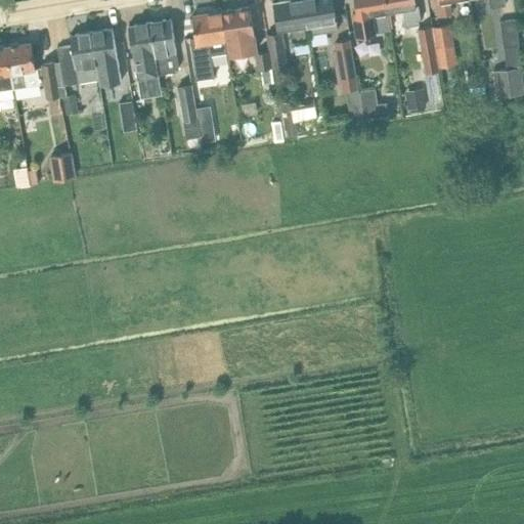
[(307,34),(301,0),(282,0),(273,2),(277,29),(287,27),(289,43),(310,39),(309,34),(307,34)]
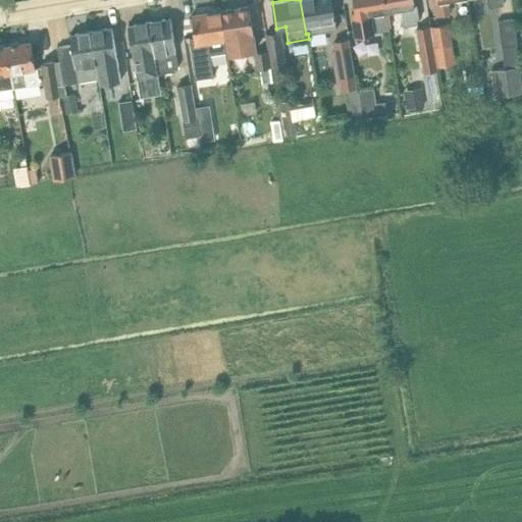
[(336,29),(331,0),(300,0),(306,34),(308,34),(336,29)]
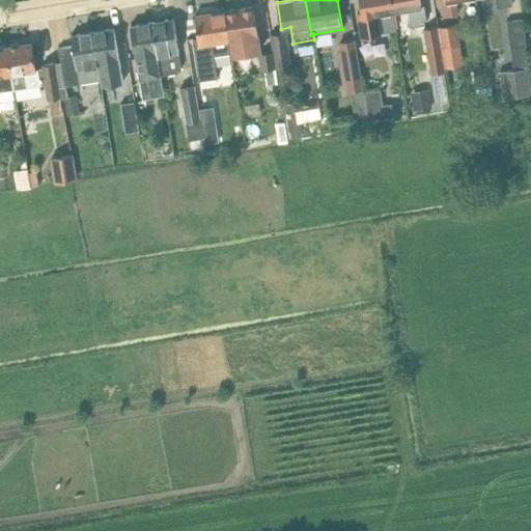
[(393,10),(391,0),(360,0),(363,12),(358,12),(361,35),(381,32),(378,12),(393,10)]
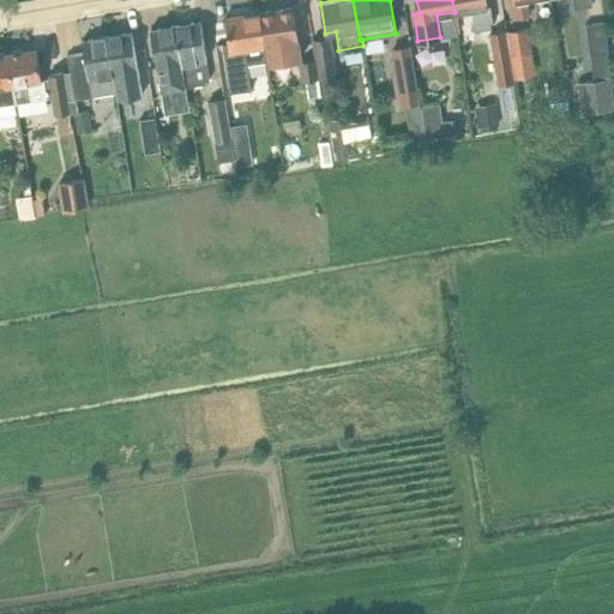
[(488,5),(487,0),(452,0),(455,12),(476,8),(479,25),(493,22),(491,5),(488,5)]
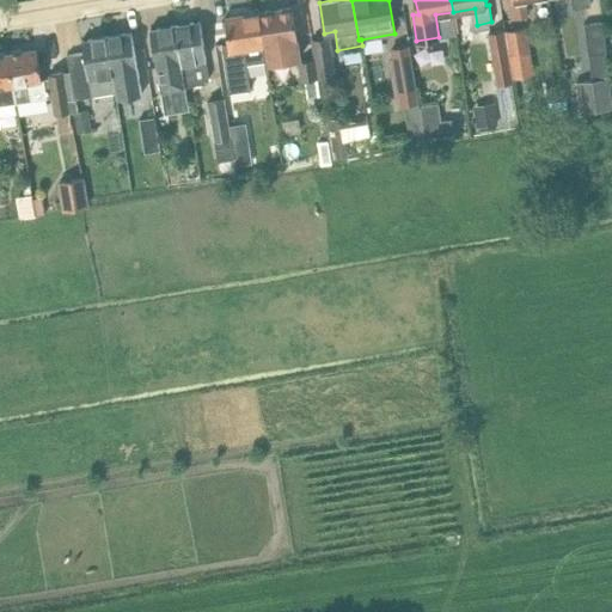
[(536,0),(507,0),(512,20),(528,18),(525,2),(536,0)]
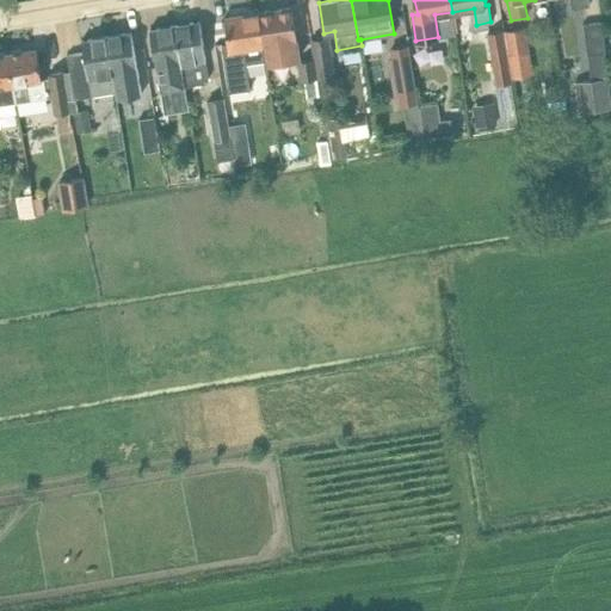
[(571,0),(573,10),(590,7),(587,0),(571,0)]
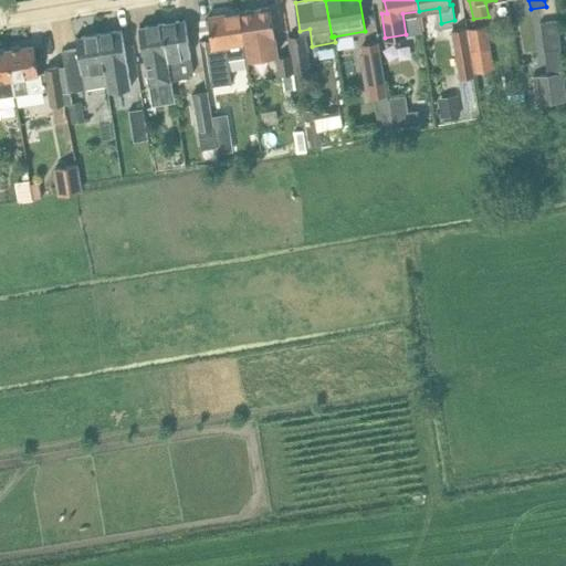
[(271,6),(238,11),(242,41),(243,41),(245,56),(247,58),(278,52),(274,28),(271,6)]
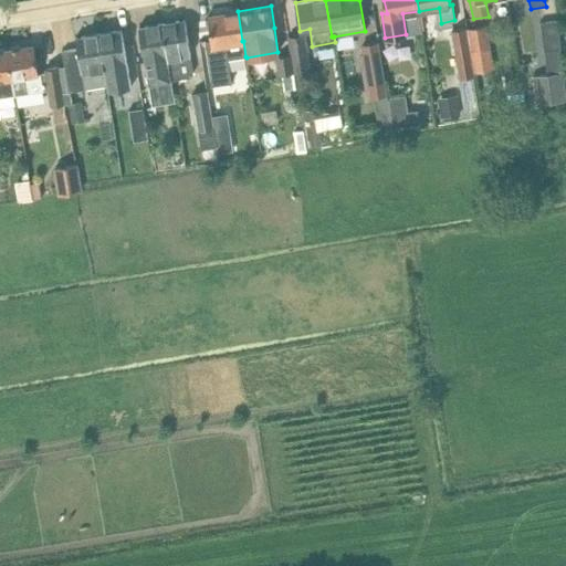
[(211,40),(206,41),(212,85),(231,82),(228,59),(245,56),(243,41),(242,41),(238,11),(208,16),(211,40)]
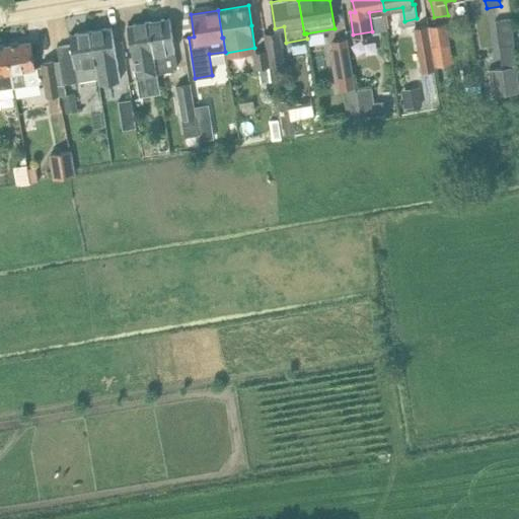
[(176,67),(174,51),(169,17),(147,21),(156,74),(158,84),(159,84),(157,72),(175,69),(176,67)]
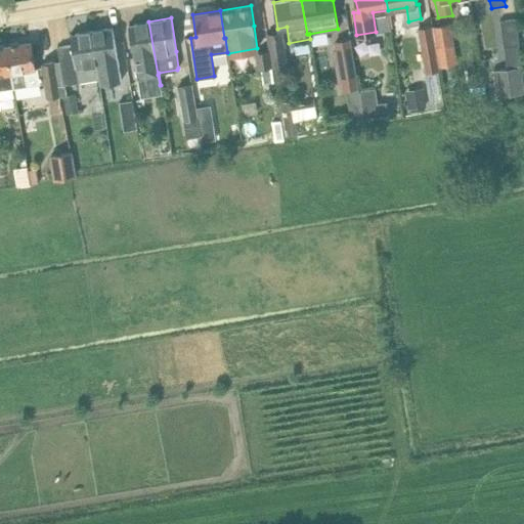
[(516,17),(500,19),(504,46),(519,44),(516,17)]
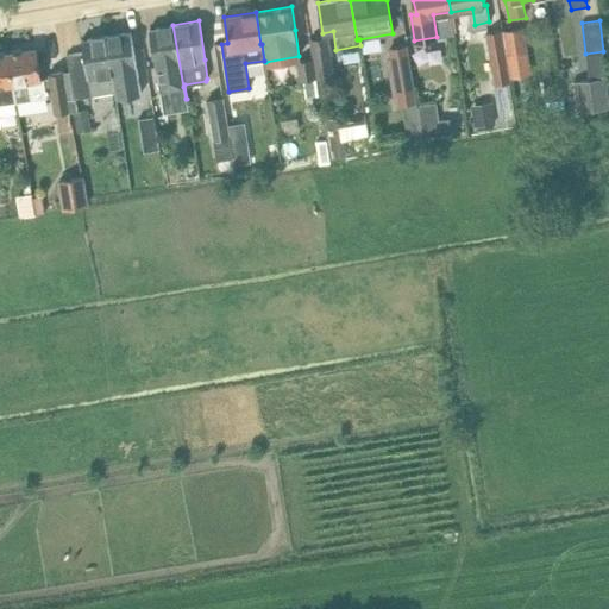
[(183,87),(173,25),(150,29),(159,90),(183,87)]
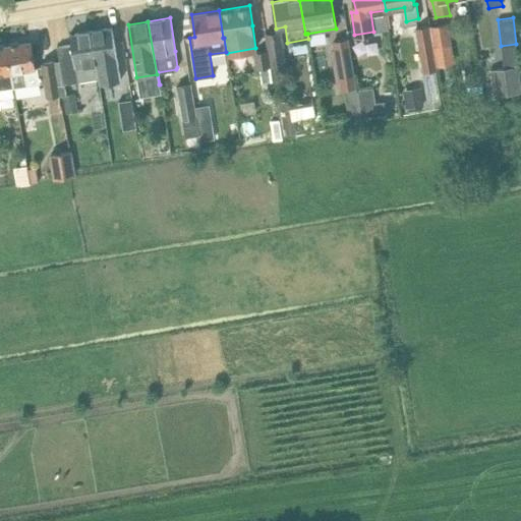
[(448,22),(430,24),(433,46),(436,59),(452,56),(450,43),(451,43),(448,22)]
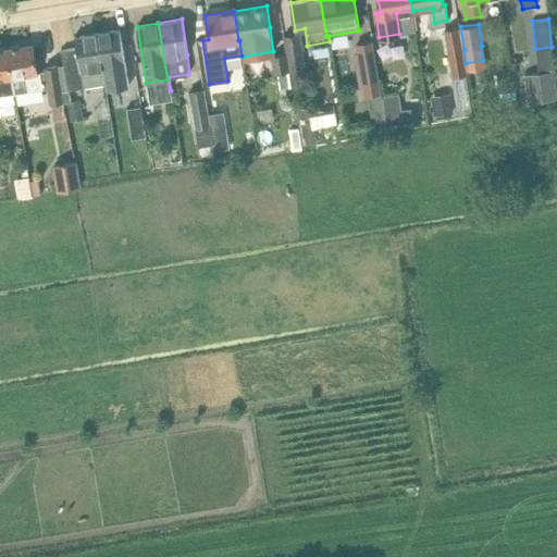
[(457,28),(444,31),(452,77),(459,118),(472,115),(465,75),(457,28)]
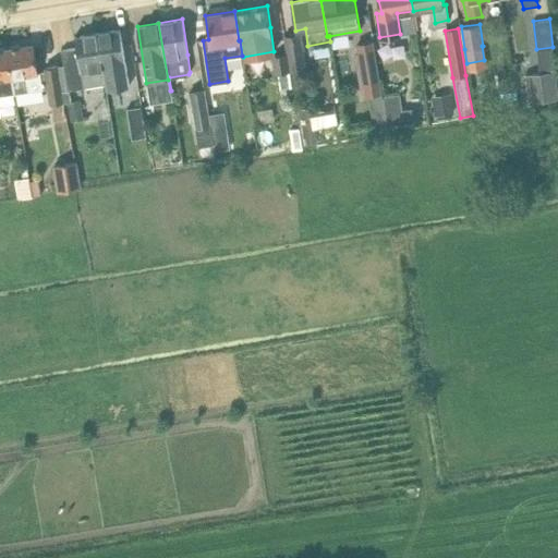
[(120,29),(97,33),(106,84),(105,84),(106,89),(130,86),(125,64),(120,29)]
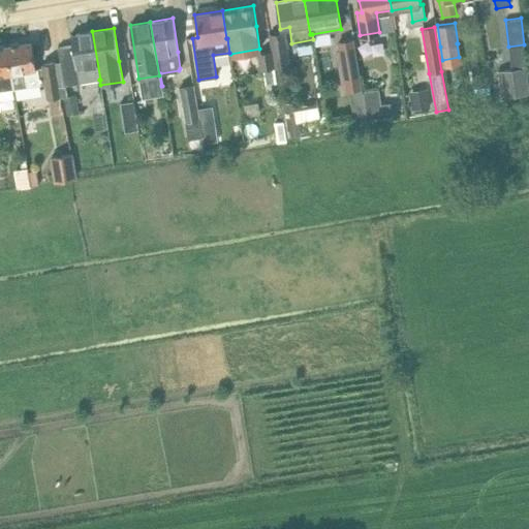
[(72,45),(58,48),(64,85),(65,85),(80,83),(99,80),(100,80),(92,31),(70,35),(72,45)]
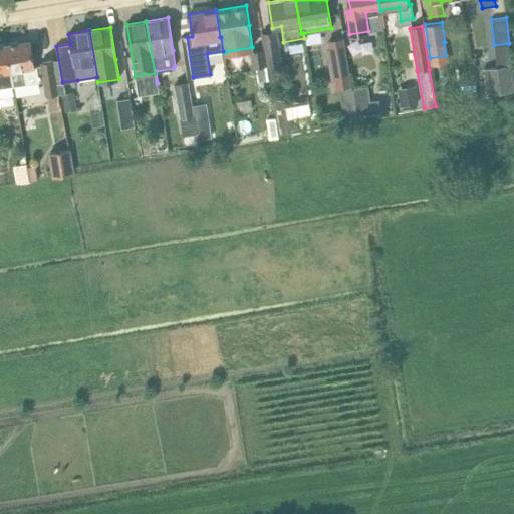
[(275,33),(260,35),(263,49),(265,63),(279,61),(275,33)]
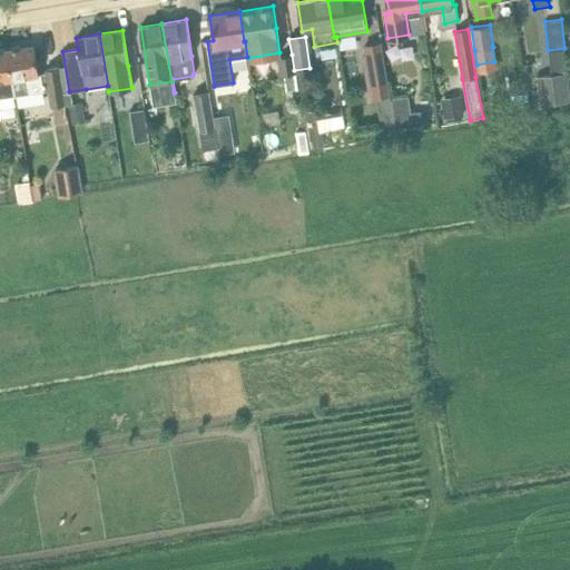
[(366,55),(363,55),(370,97),(389,94),(380,43),(365,46),(366,55)]
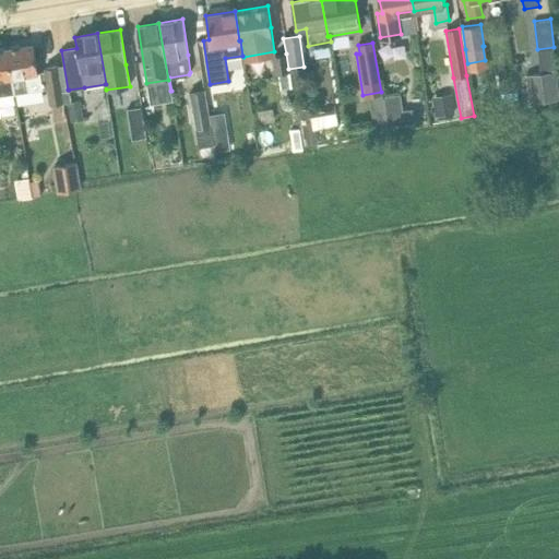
[(38,71),(33,44),(6,48),(13,95),(43,90),(40,71),(38,71)]
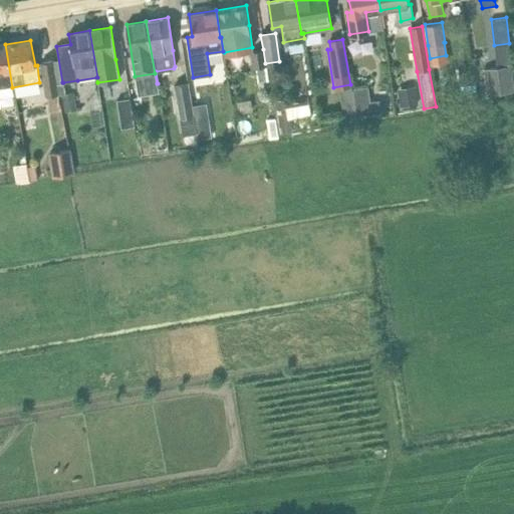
[(496,66),(484,68),(487,95),(513,91),(510,64),(511,64),(509,43),(494,45),(496,66)]
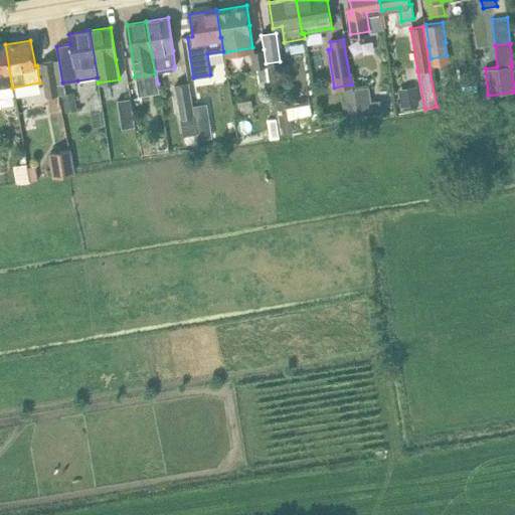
[(0,89),(12,88),(5,44),(0,44),(0,89)]
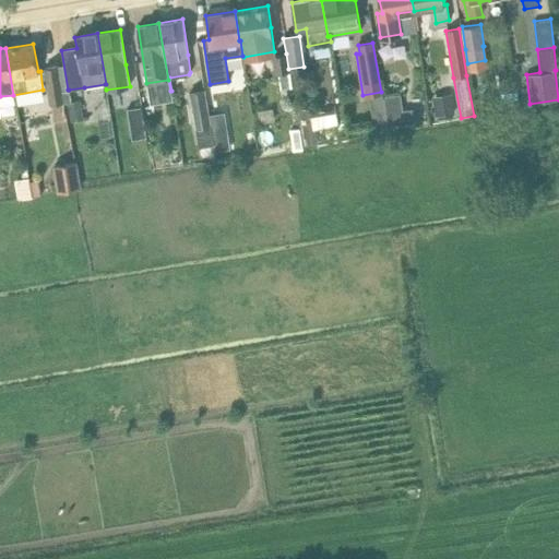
[(286,54),(271,56),(273,71),(276,71),(280,88),(290,86),(288,69),(286,54)]
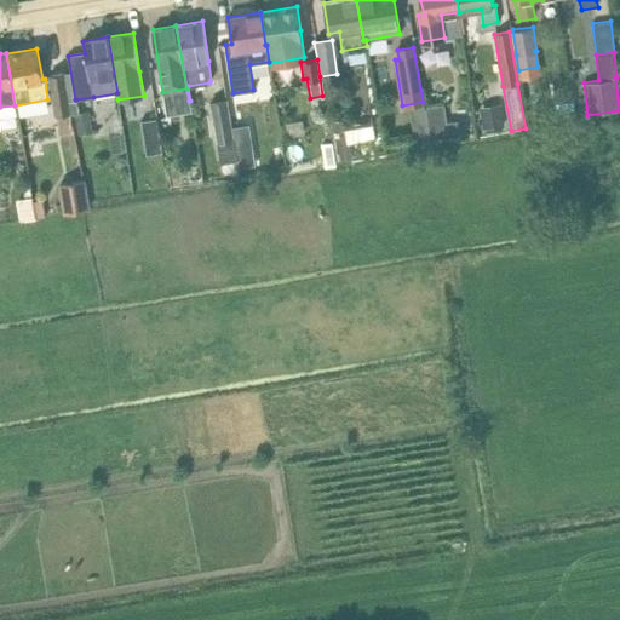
[(64,73),(50,76),(56,114),(59,135),(72,132),(70,112),(64,73)]
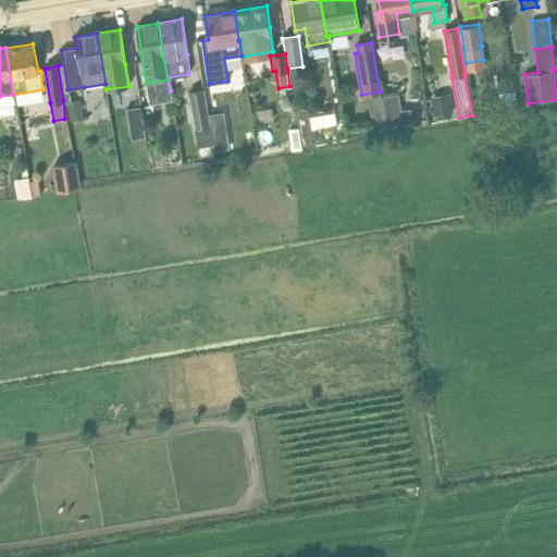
[(187,93),(195,127),(210,124),(202,89),(187,93)]
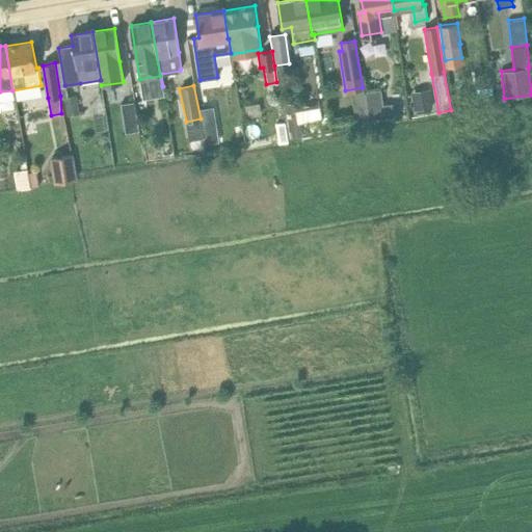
[(380,89),(365,91),(369,118),(393,115),(392,103),(382,104),(380,89)]
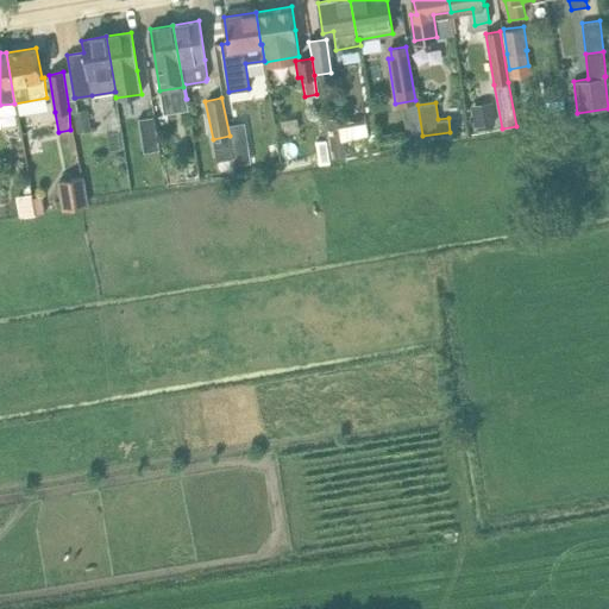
[(493,104),(472,106),(475,127),(496,125),(493,104)]
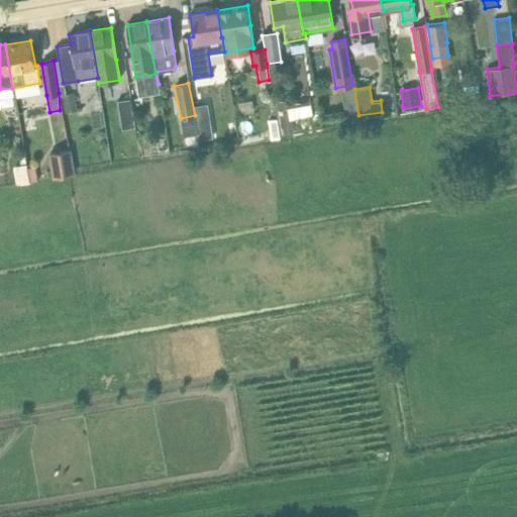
[(75,98),(64,100),(66,113),(77,111),(75,98)]
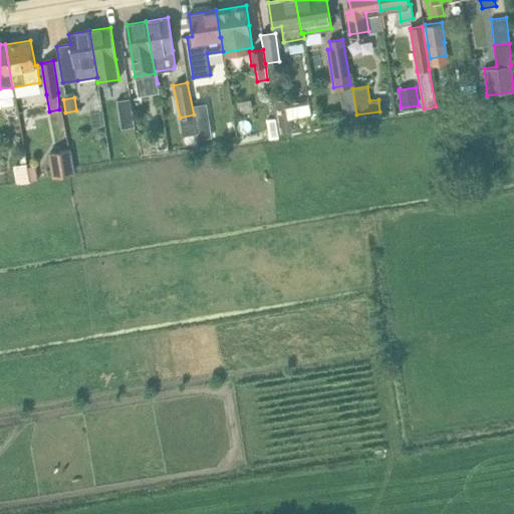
[(130,98),(116,100),(120,127),(134,125),(130,98)]
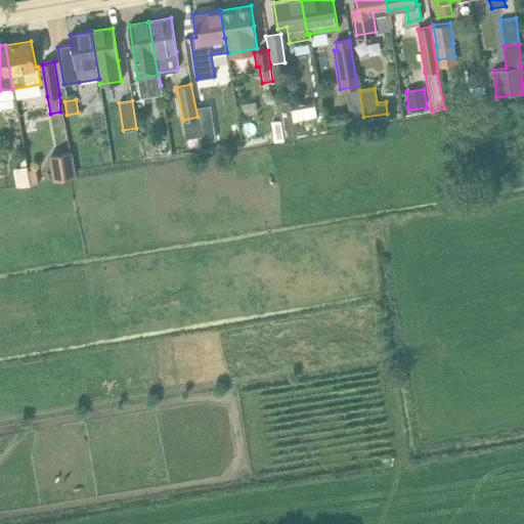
[(285,136),(296,134),(294,122),(315,118),(313,101),(293,105),(292,100),(278,102),(285,136)]
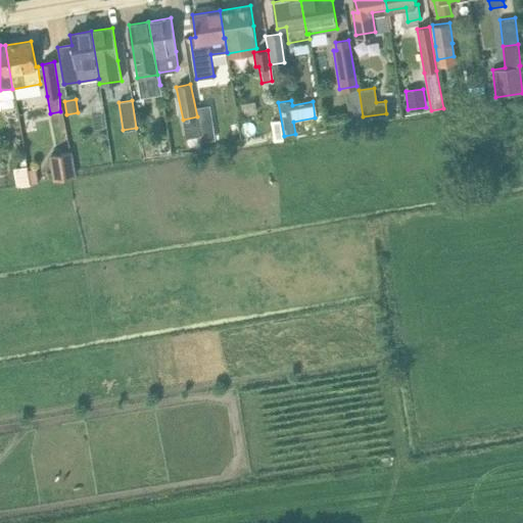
[(209,105),(196,108),(199,127),(212,124),(212,121),(209,105)]
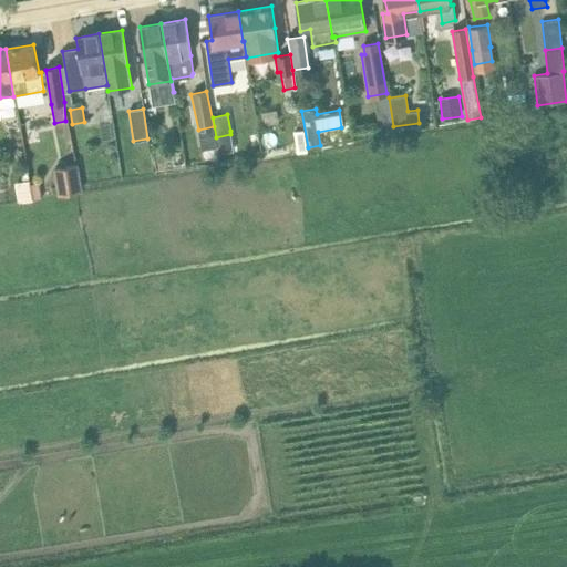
[(76,165),(54,168),(59,196),(81,192),(76,165)]
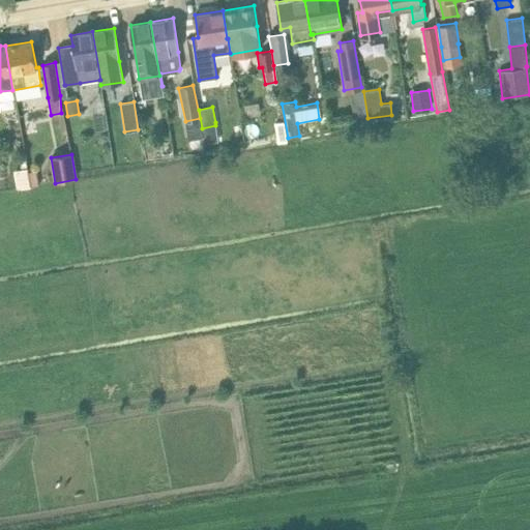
[(38,171),(29,172),(32,186),(40,185),(38,171)]
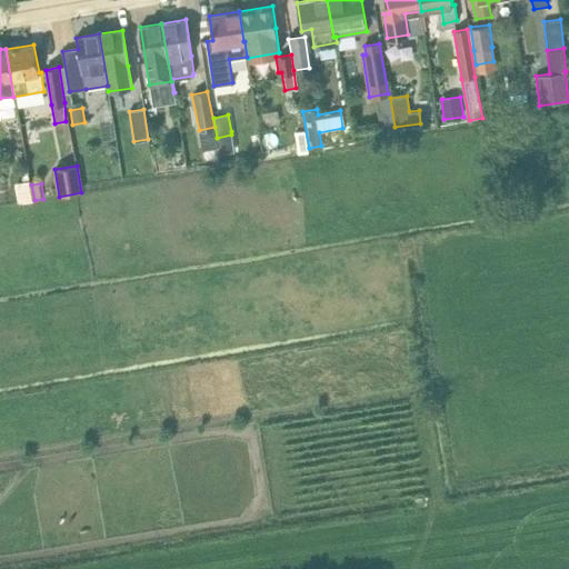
All buildings are outlined.
